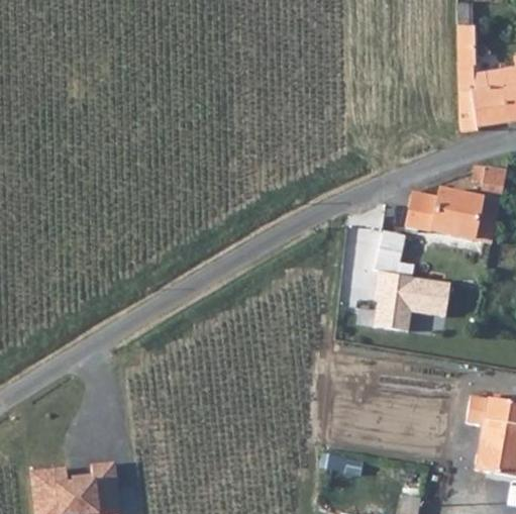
[(473,49),(472,12),(457,13),(459,129),(476,127),(477,120),(515,114),(515,61),(472,67),(471,52),(473,49)]
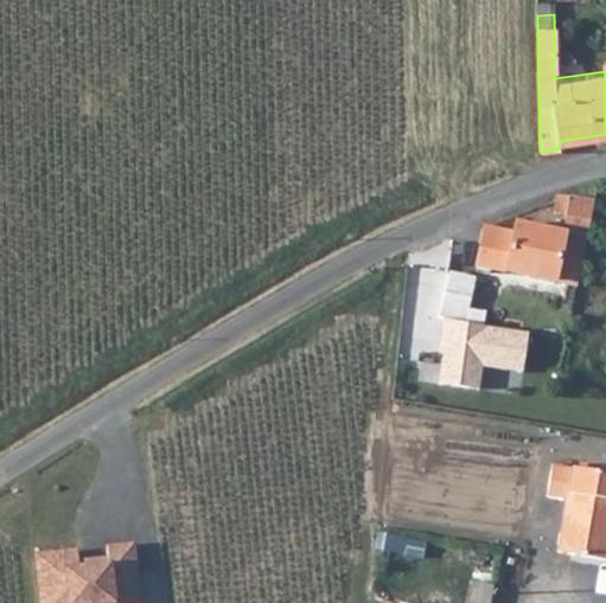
[(554,213),(566,216),(569,196),(559,194),(554,213)]
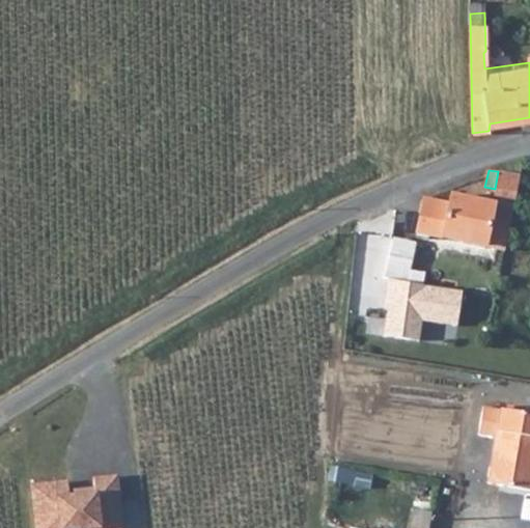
[(512,205),(519,174),(498,171),(495,189),(492,201),(512,205)]
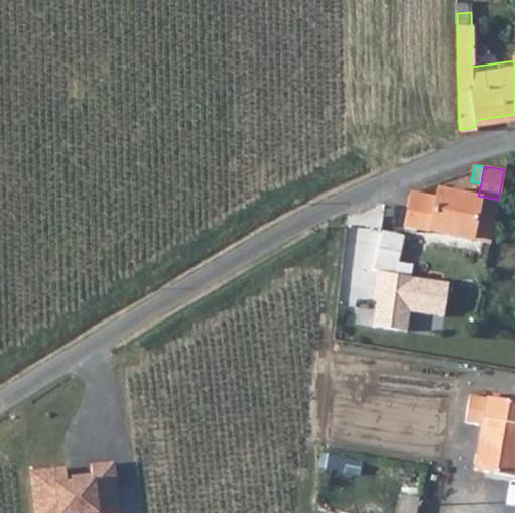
[(494,221),(498,200),(478,196),(437,187),(435,198),(411,193),(404,225),(490,243),(494,221)]
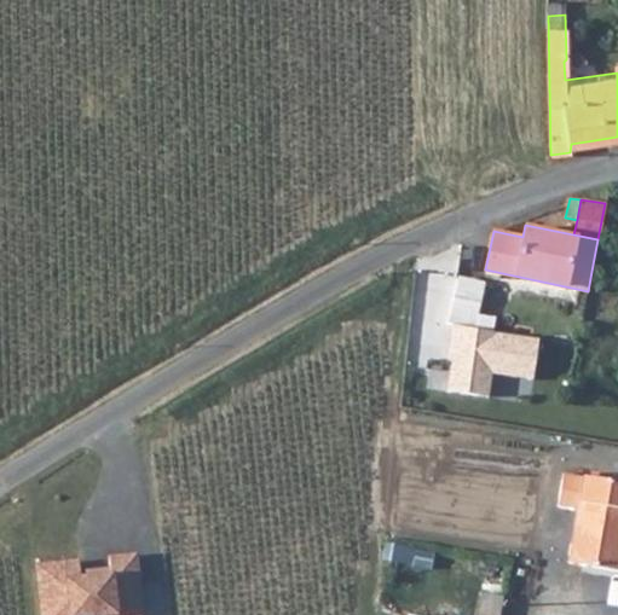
[(454,299),(480,306),(484,286),(457,280),(454,299)]
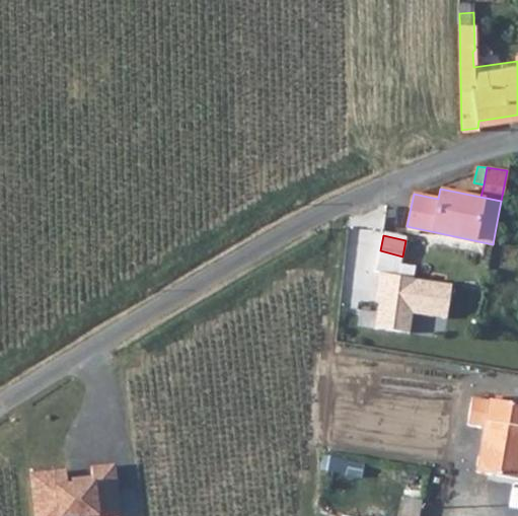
[(453,284),(378,271),(373,300),(379,301),(375,327),(409,334),(412,310),(447,316),(453,284)]
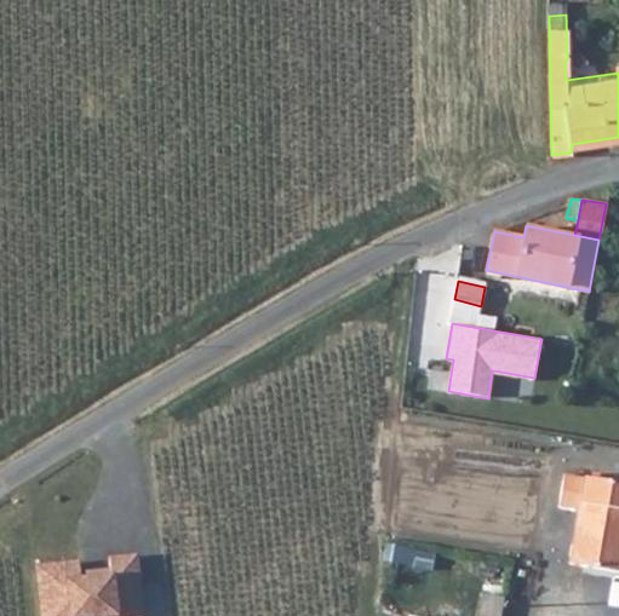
[(618,483),(567,475),(561,506),(583,511),(573,562),(618,570),(618,483)]
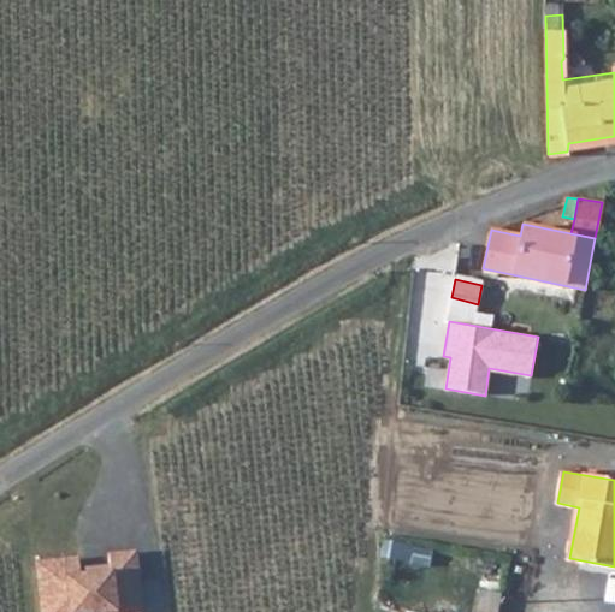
[(142,611),(137,550),(111,553),(112,571),(77,575),(76,557),(36,560),(40,611),(142,611)]
